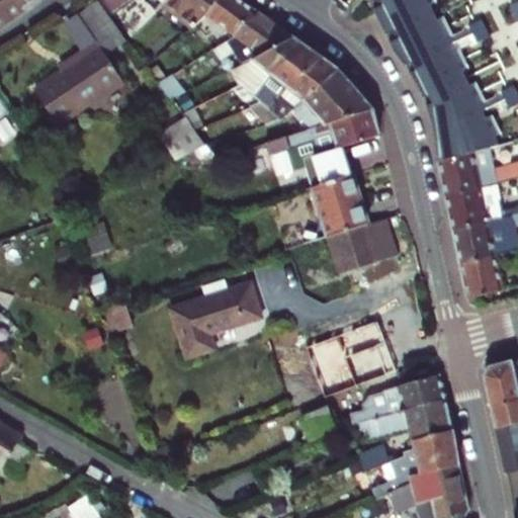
[(0,0),(0,25),(33,0),(0,0)]
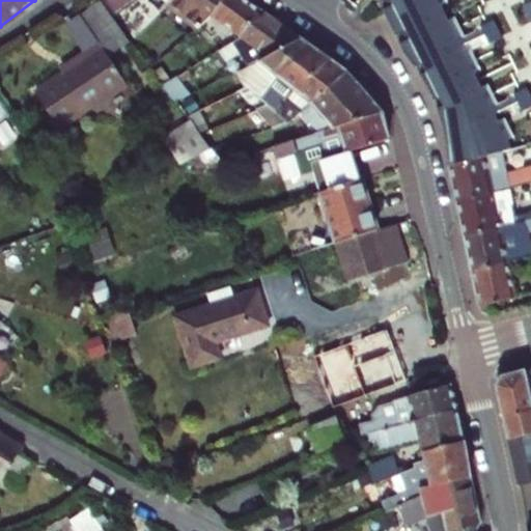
[(133,0),(158,0),(166,5),(170,0),(102,0),(113,18),(133,0)]
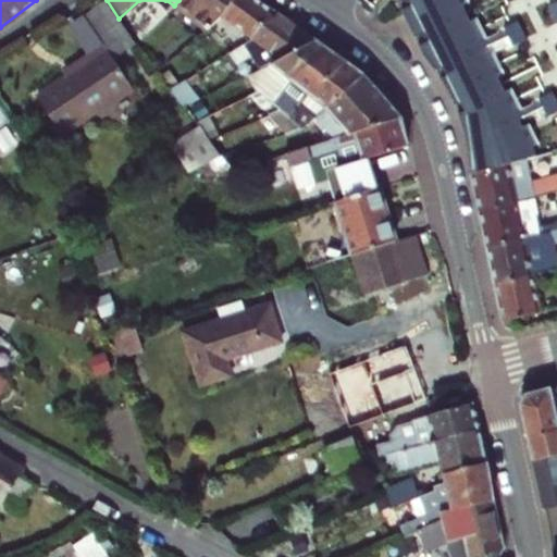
[(224,17),(237,0),(178,0),(174,5),(156,25),(169,38),(192,15),(209,31),(214,26),(224,17)]
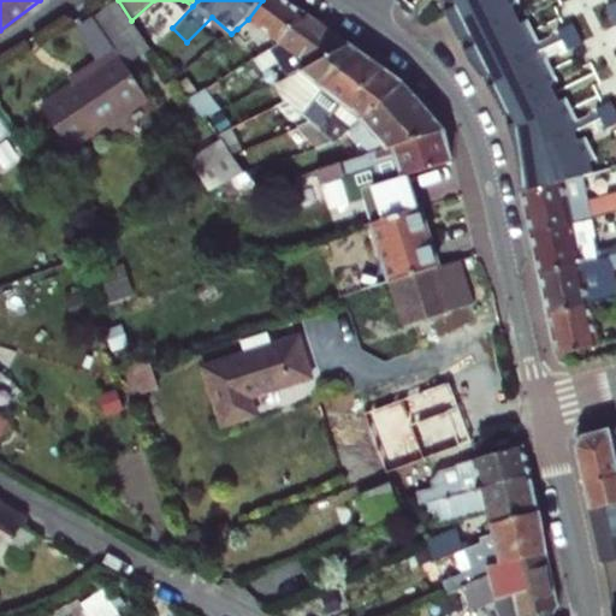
[(268,53),(273,51),(278,45),(303,12),(286,0),(262,0),(248,19),(237,29),(268,53)]
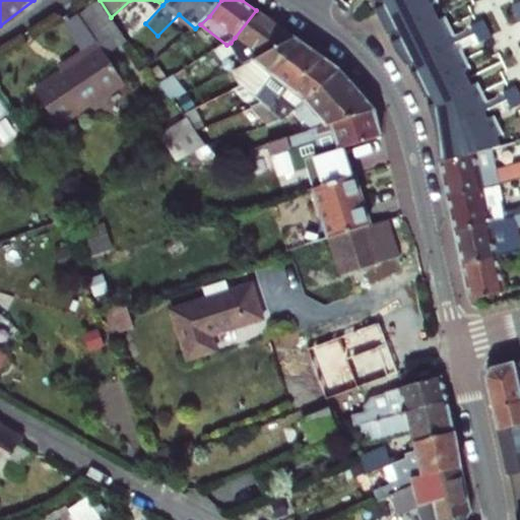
[(495,117),(491,109),(486,102),(478,104),(472,101),(471,89),(478,84),(469,68),(461,71),(454,65),(454,56),(462,51),(454,34),(445,38),(438,33),(437,27),(439,21),(445,18),(437,2),(429,4),(421,0),(380,0),(373,3),(397,55),(415,77),(430,105),(438,132),(442,161),(491,148),(499,146),(508,144),(504,136),(495,138),(488,132),(488,123),(495,117)]
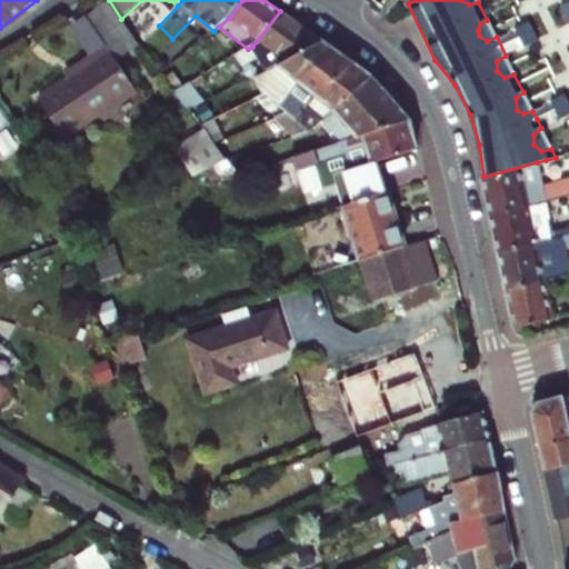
[(280,11),(257,41),(287,63),(325,42),(280,11)]
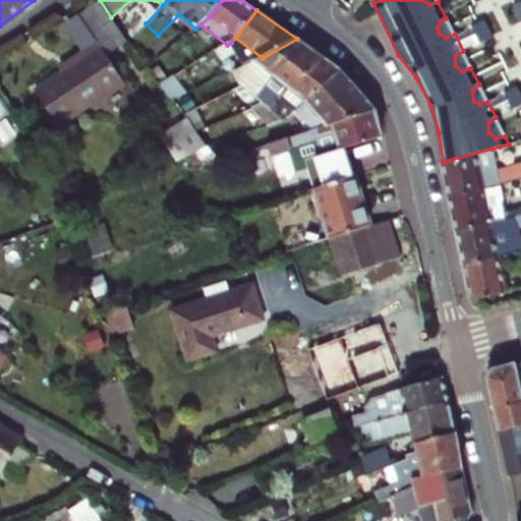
[(64,27),(81,54),(83,53),(99,43),(81,16),(64,27)]
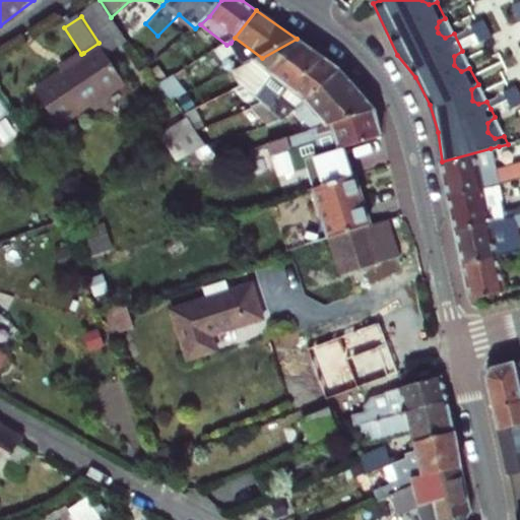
[(481,20),(470,26),(474,36),(479,43),(491,37),(481,20)]
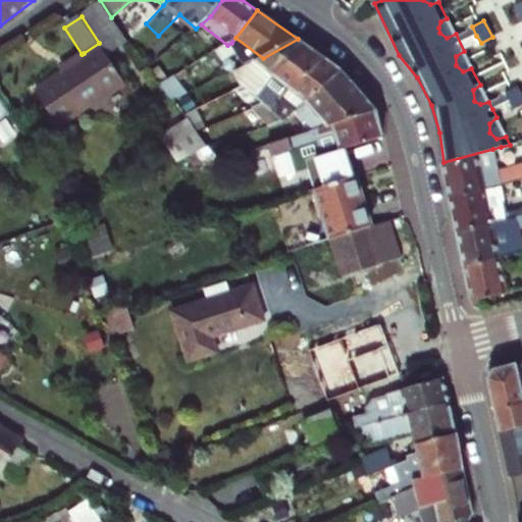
[(252,93),(257,99),(284,86),(312,50),(298,39),(263,58),(241,71),(247,85),(252,93)]
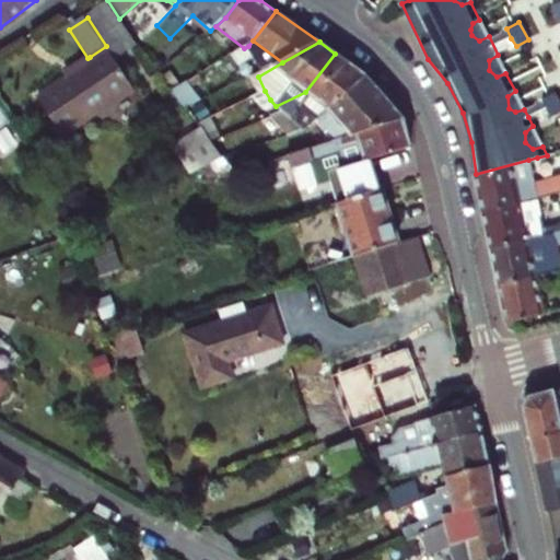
[(67,79),(38,97),(65,137),(135,90),(106,46),(90,57),(92,61),(67,79)]
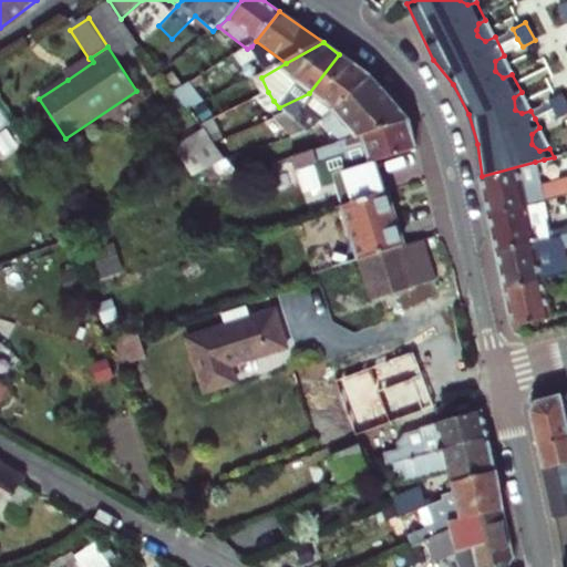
[(309,93),(279,107),(271,113),(277,120),(289,115),(299,125),(313,119),(357,66),(339,54),(309,93)]
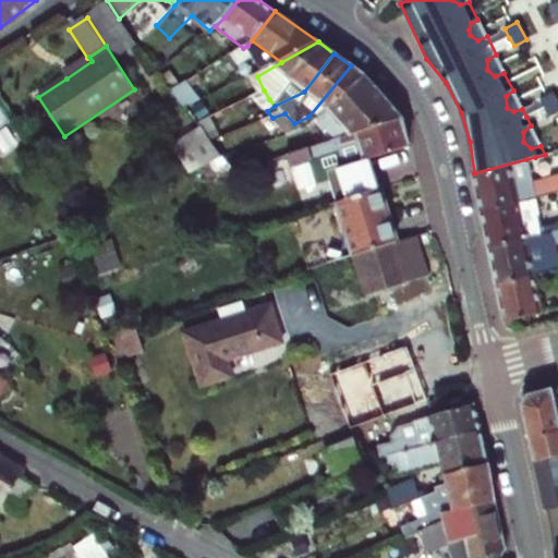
[(92,61),(89,57),(87,58),(63,73),(67,79),(92,61)]
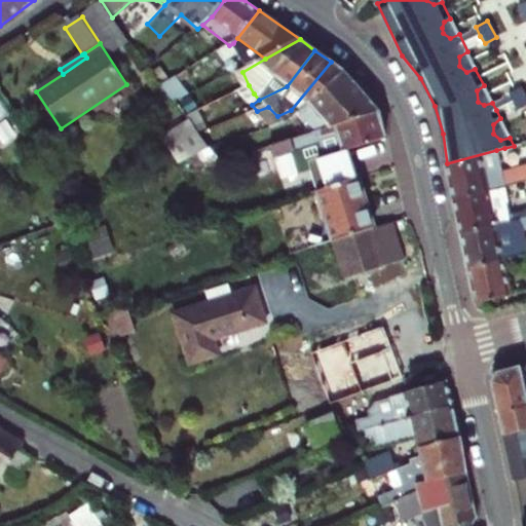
[(289,122),(301,112),(345,72),(331,62),(291,110),(277,116),(268,107),(257,111),(271,128),(289,122)]
